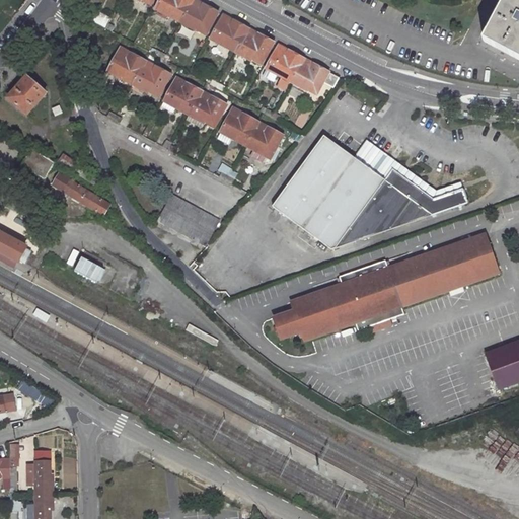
[(162,0),(158,9),(173,17),(176,11),(186,16),(194,0),(162,0)]
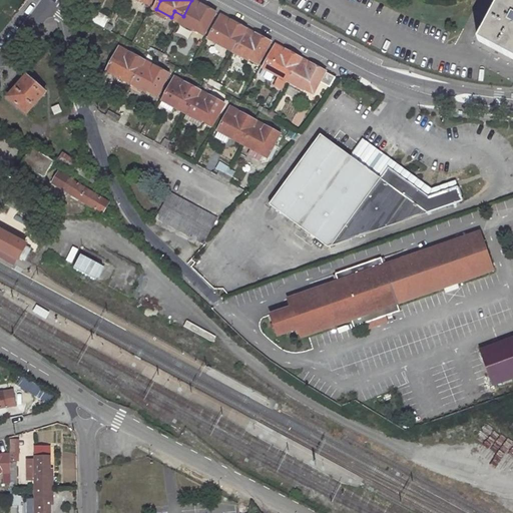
[(198,24),(208,29),(217,13),(193,0),(191,0),(183,16),(180,22),(195,30),(196,28),(198,24)]
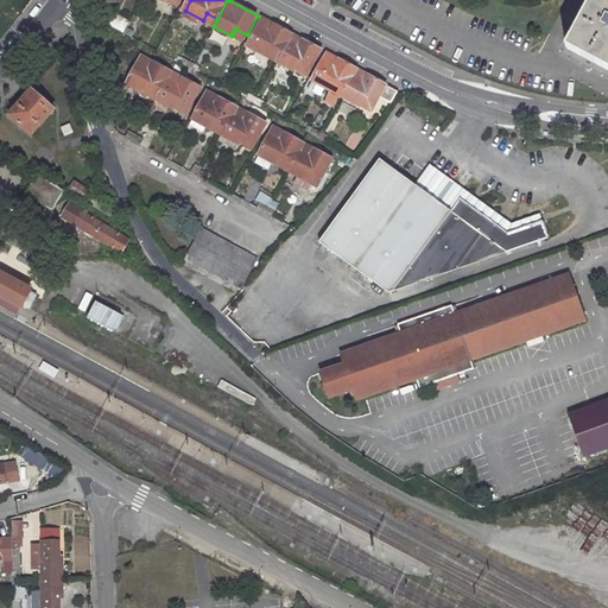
[(607,0),(591,0),(587,11),(568,46),(607,68),(607,0)]
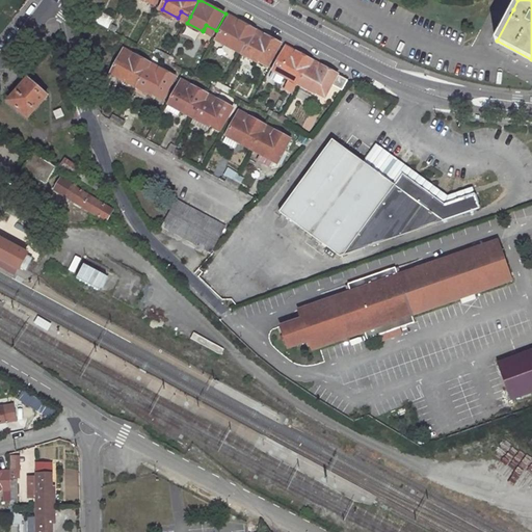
[(178,18),(187,23),(190,17),(181,11),(178,18)]
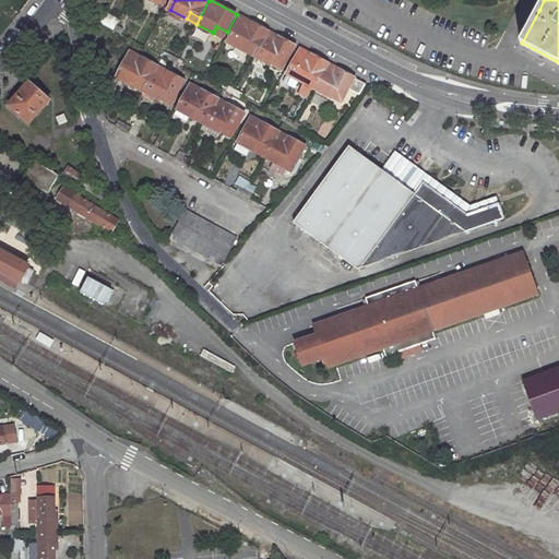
[(121,21),(107,14),(102,24),(116,32),(118,26),(121,21)]
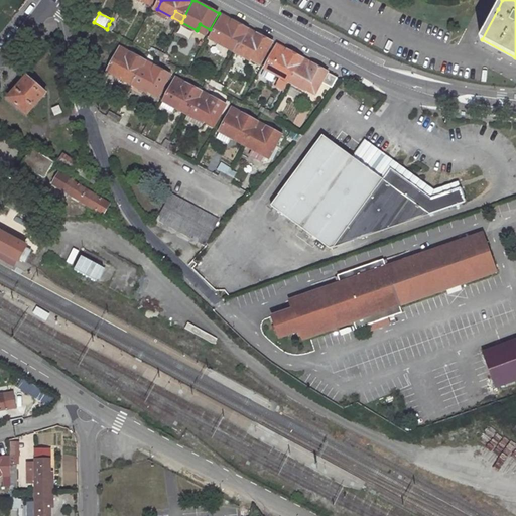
[(224,16),(212,38),(227,46),(230,40),(239,45),(248,29),(224,16)]
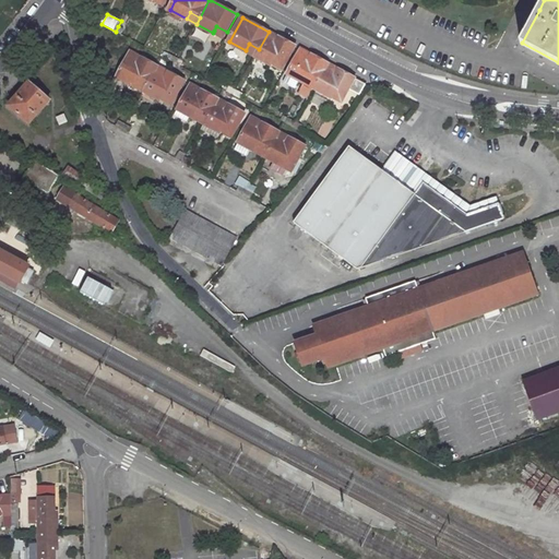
[(214,31),(225,36),(227,32),(216,26),(214,31)]
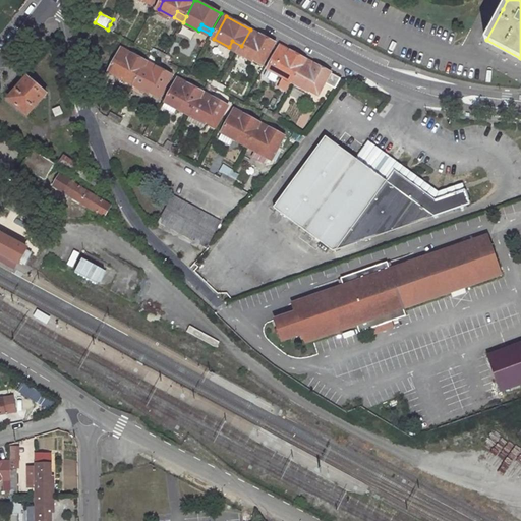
[(238,52),(254,61),(255,59),(257,55),(267,60),(277,43),(250,30),(241,46),(238,52)]
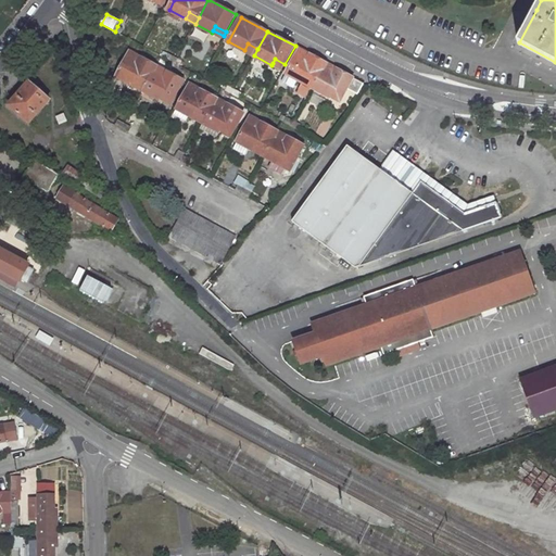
[(244,50),(254,55),(257,49),(248,43),(244,50)]
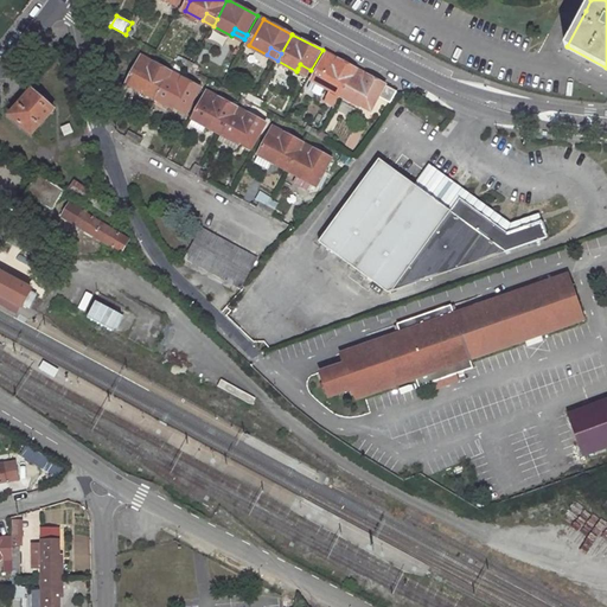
[(328,55),(314,81),(332,90),(336,83),(346,89),(358,70),(328,55)]
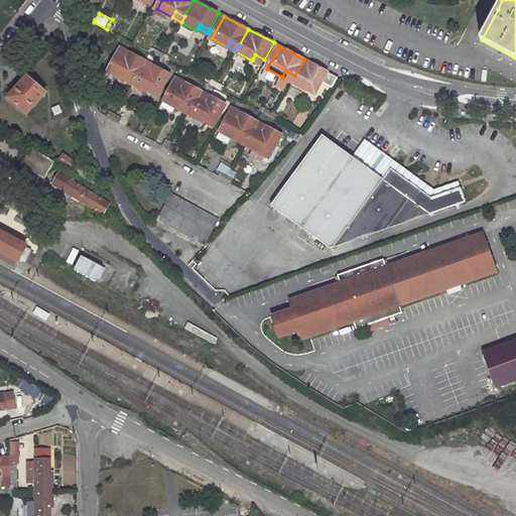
[(146,62),(122,49),(110,73),(123,80),(127,74),(137,79),(143,69),(146,62)]
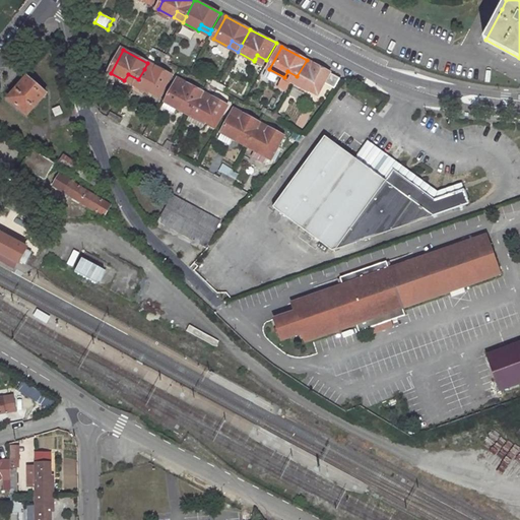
[(255,59),(264,64),(266,60),(257,55),(255,59)]
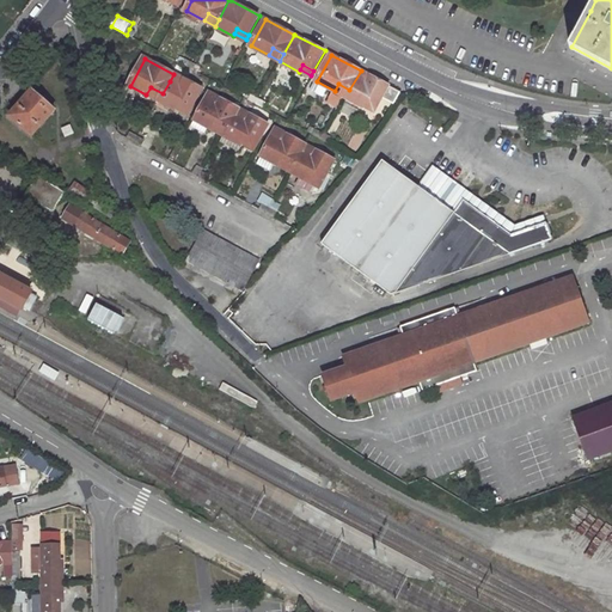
[(346,97),(363,106),(365,104),(367,101),(379,106),(383,98),(393,104),(401,91),(361,71),(349,90),(346,97)]
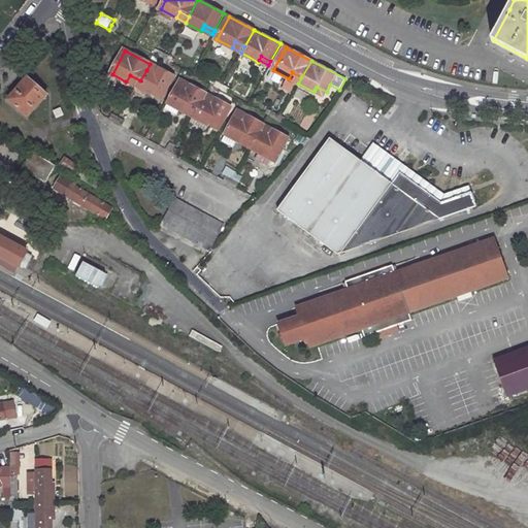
[(161,70),(150,64),(146,70),(158,76),(161,70)]
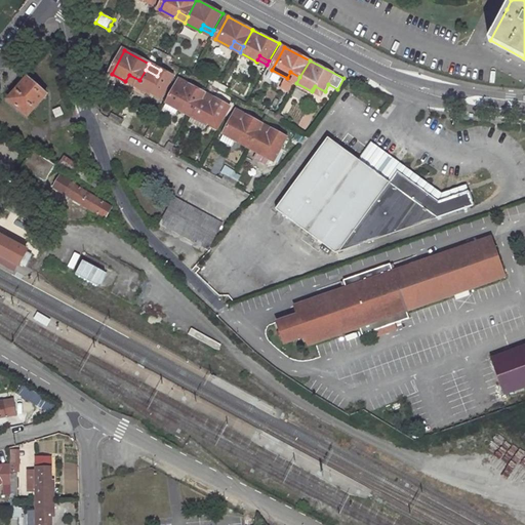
[(165,94),(174,77),(160,70),(157,76),(146,70),(139,80),(135,86),(152,94),(153,92),(155,88),(165,94)]
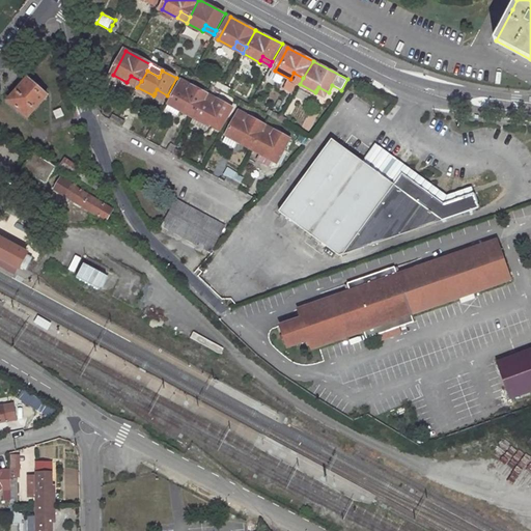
[(290,79),(300,84),(303,78),(294,73),(290,79)]
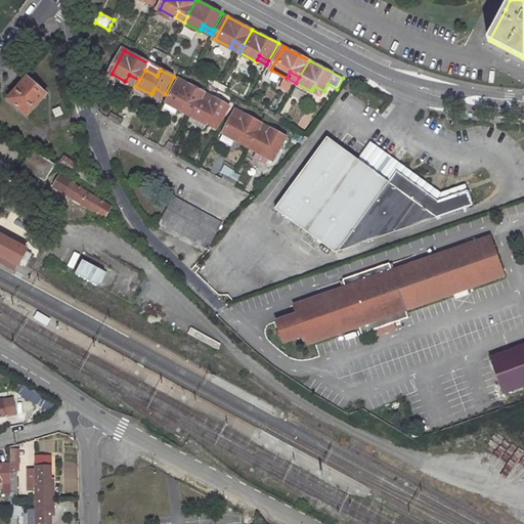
[(125,81),(135,86),(139,80),(129,75),(125,81)]
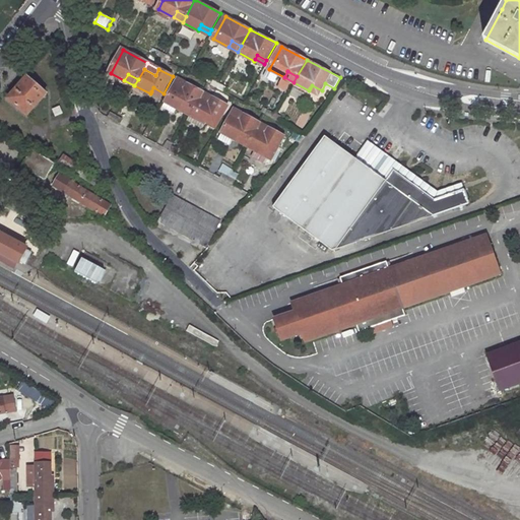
[(27,77),(9,99),(28,116),(47,94),(27,77)]
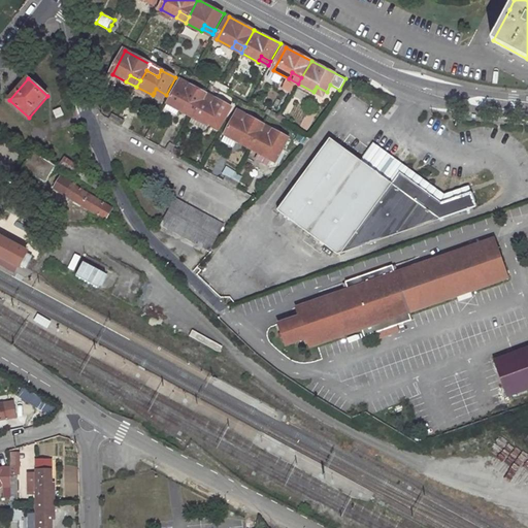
[(193,87),(182,80),(178,87),(190,93),(193,87)]
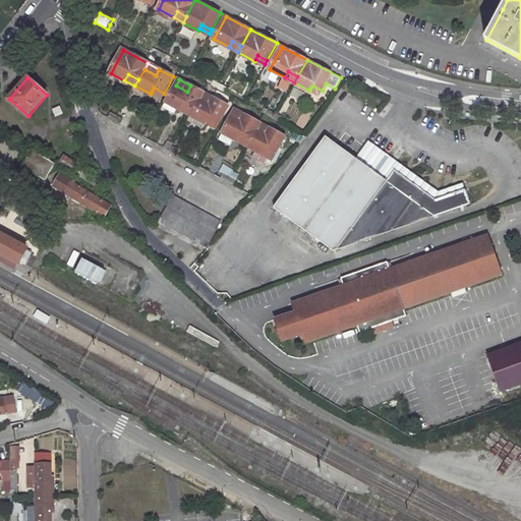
[(176,85),(167,103),(180,110),(184,104),(194,109),(200,99),(204,93),(190,85),(187,92),(176,85)]
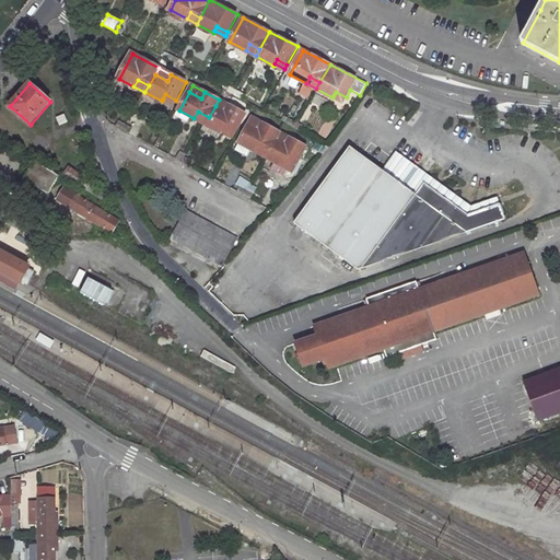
[(334,95),(345,101),(347,97),(336,92),(334,95)]
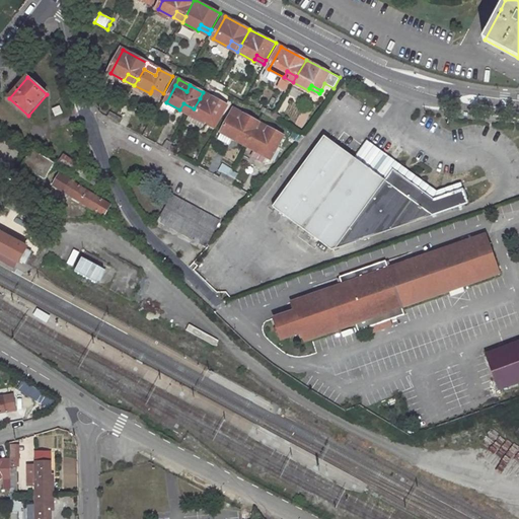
[(151,91),(160,96),(163,93),(153,87),(151,91)]
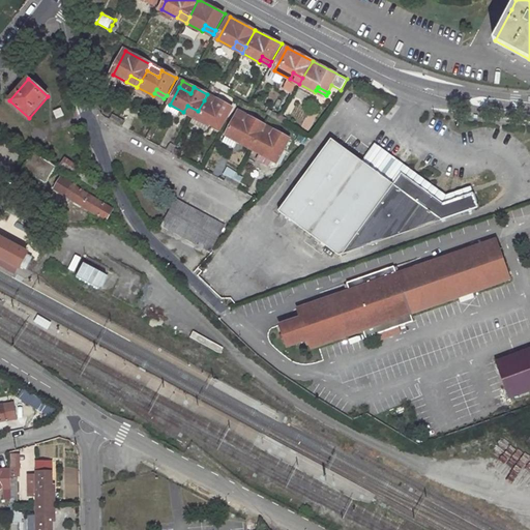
[(219,100),(207,94),(204,100),(216,107),(219,100)]
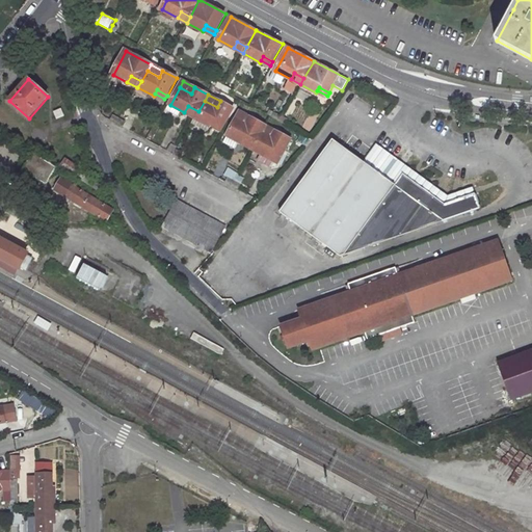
[(224,126),(234,108),(220,101),(217,107),(205,101),(198,111),(194,117),(211,126),(212,124),(214,121),(224,126)]
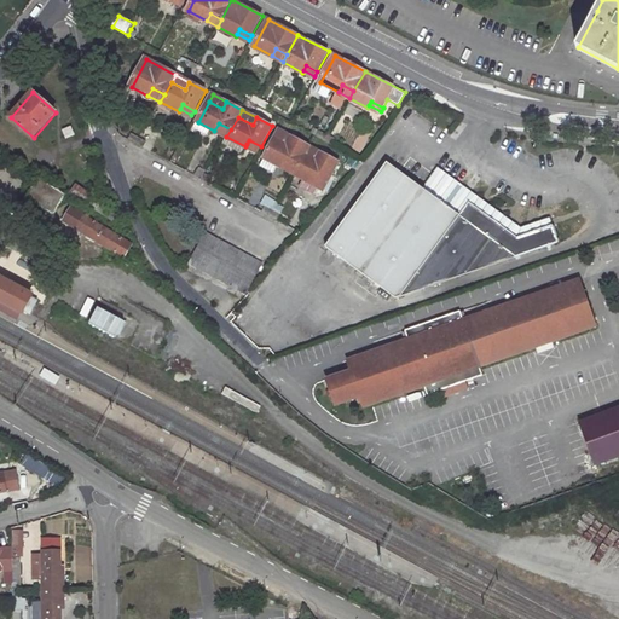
[(214,131),(226,137),(231,129),(219,123),(214,131)]
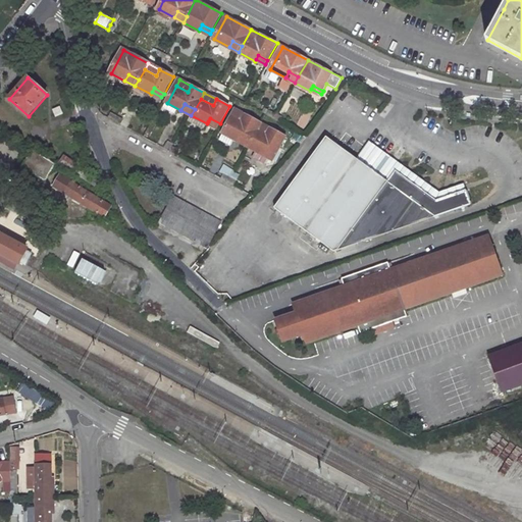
[(60,107),(54,110),(57,116),(63,113),(60,107)]
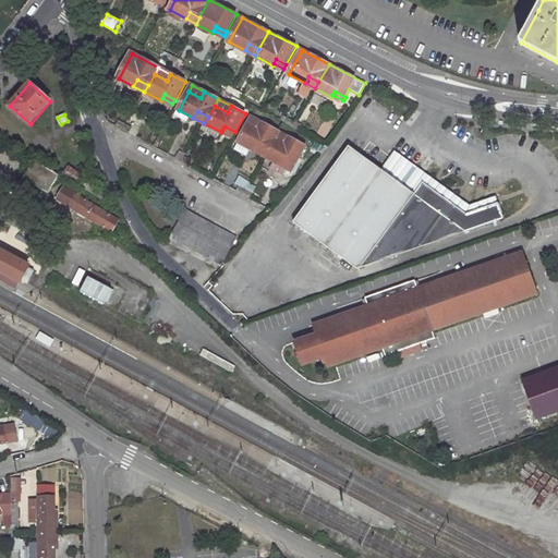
[(264,123),(253,118),(250,124),(261,130),(264,123)]
